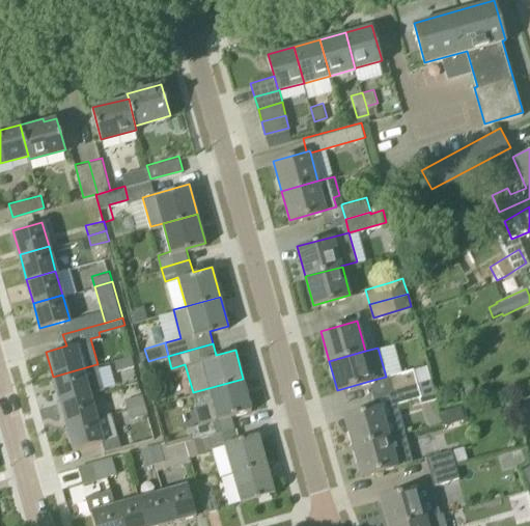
[(132,354),(114,359),(117,368),(135,363),(132,354)]
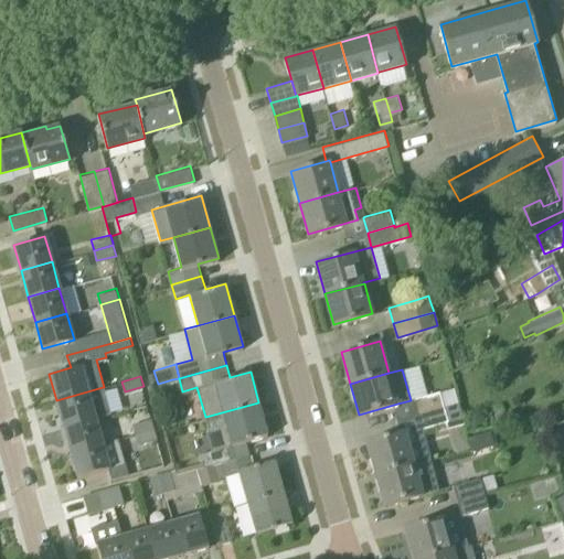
[(64,426),(95,417),(110,412),(106,397),(103,387),(56,400),(64,426)]
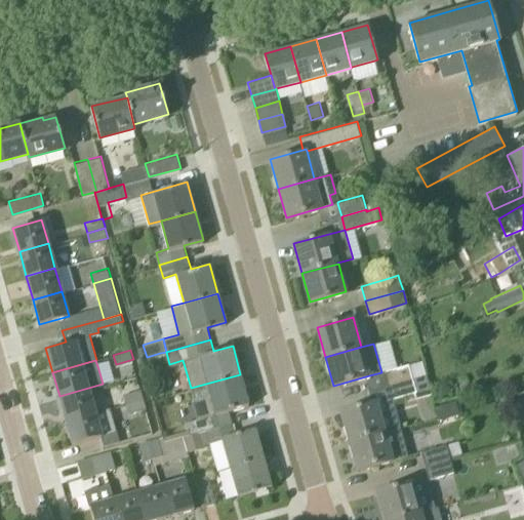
[(412,377),(412,376),(408,363),(385,370),(389,385),(412,377)]
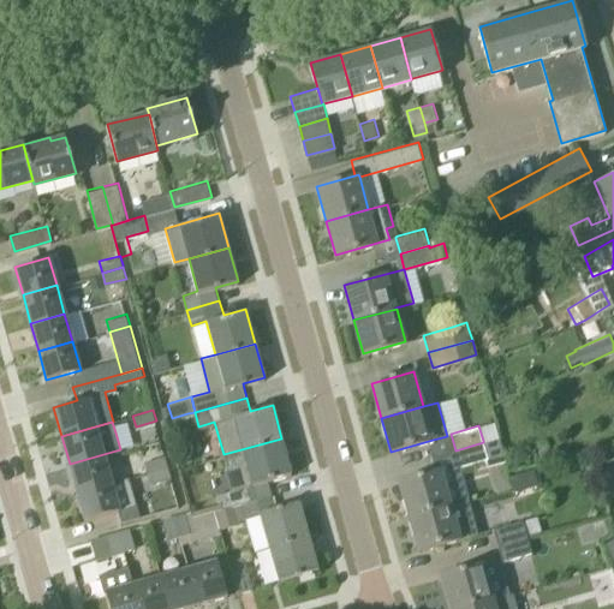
[(460,465),(484,459),(486,464),(505,459),(499,437),(483,441),(483,442),(455,451),(460,465)]
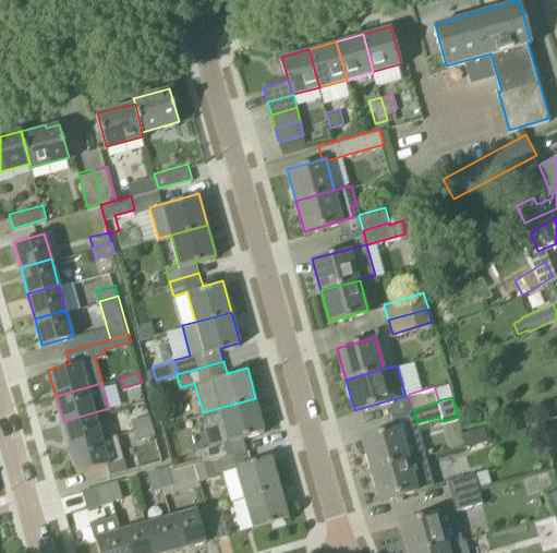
[(264,430),(255,398),(203,412),(206,425),(202,427),(207,444),(197,447),(201,460),(219,456),(247,447),(244,435),(264,430)]
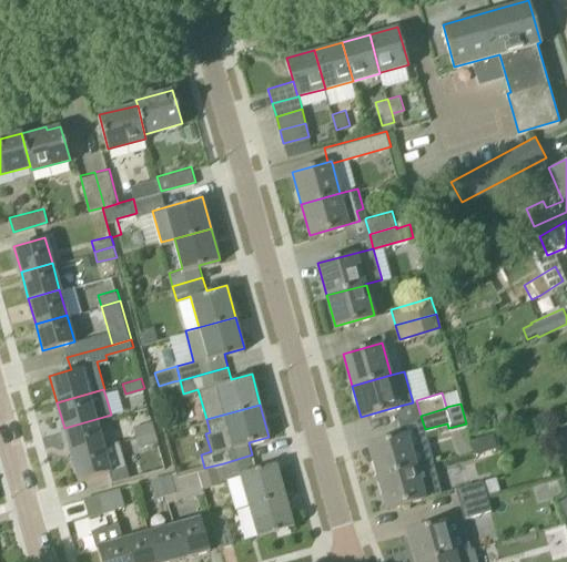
[(64,428),(71,453),(103,445),(95,419),(64,428)]
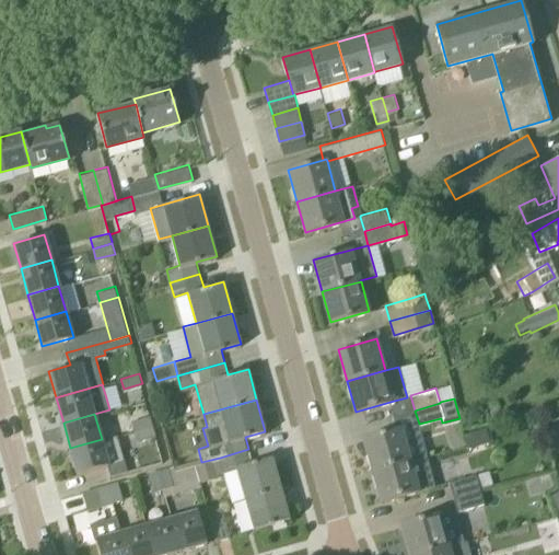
[(131,419),(135,430),(153,425),(150,414),(131,419)]
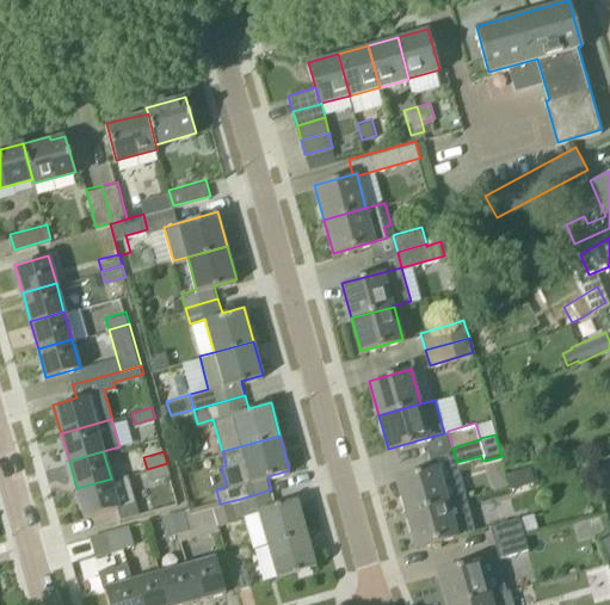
[(167,463),(147,469),(149,480),(153,479),(171,474),(167,463)]
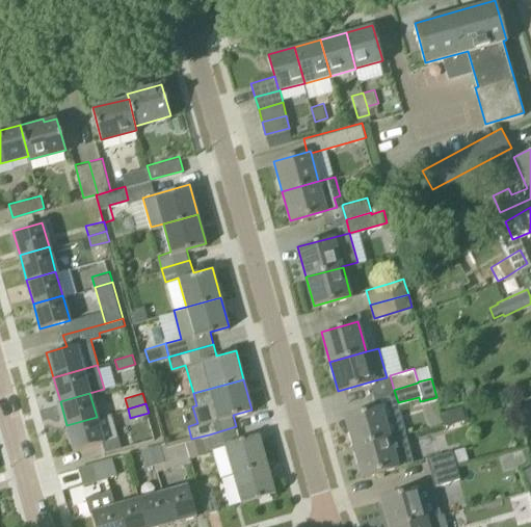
[(345,417),(353,447),(390,437),(381,406),(345,417)]
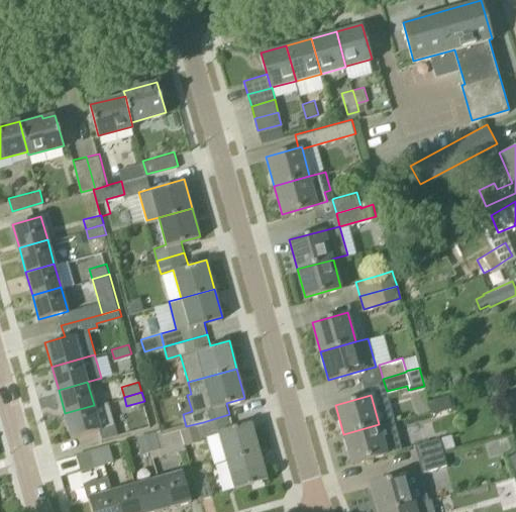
[(94,405),(65,413),(72,436),(115,424),(108,401),(94,405)]
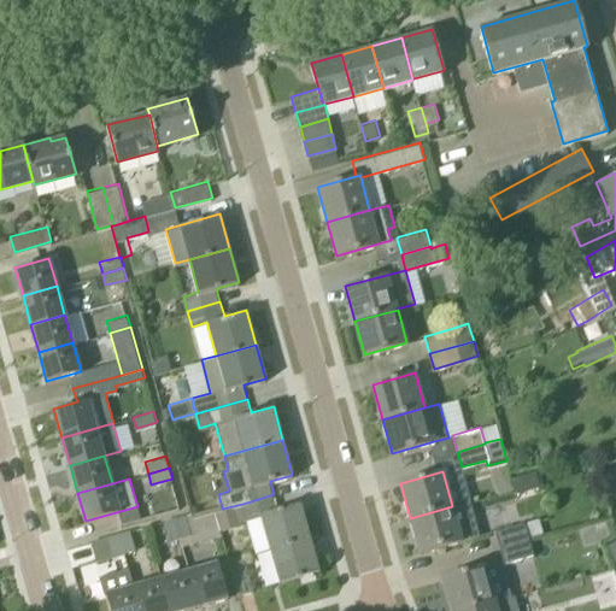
[(274,494),(242,504),(256,552),(270,548),(310,538),(300,503),(279,509),(274,494)]
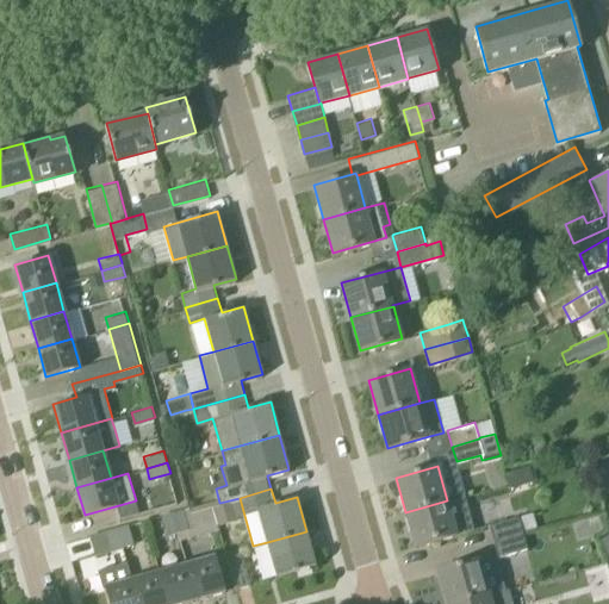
[(466,494),(447,500),(405,512),(415,545),(476,528),(466,494)]
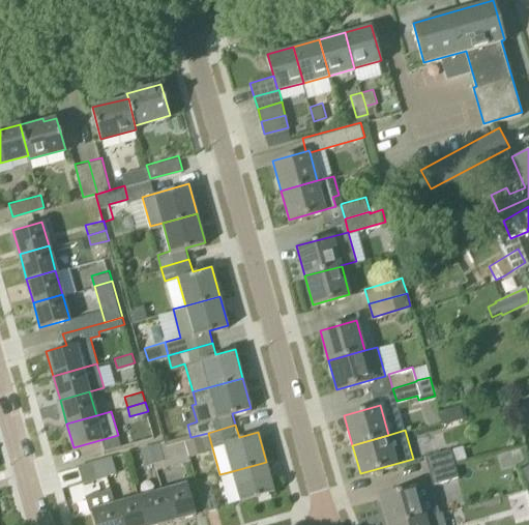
[(173,437),(150,443),(155,461),(157,467),(190,458),(189,455),(185,439),(175,442),(173,437)]
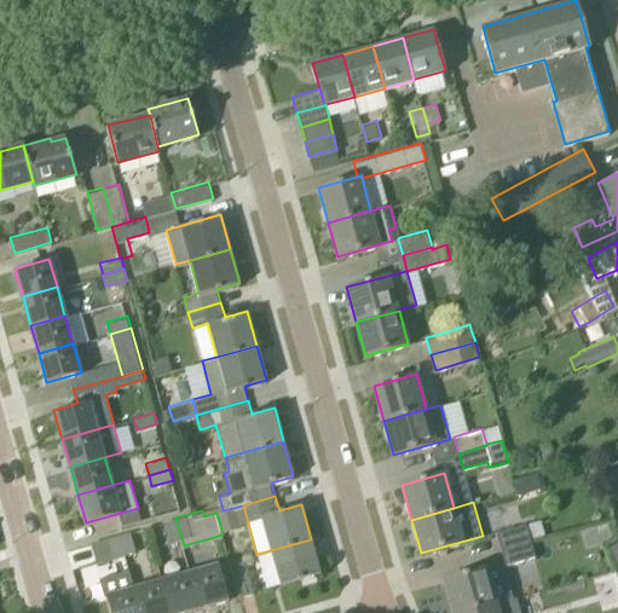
[(182,538),(175,518),(165,520),(171,541),(182,538)]
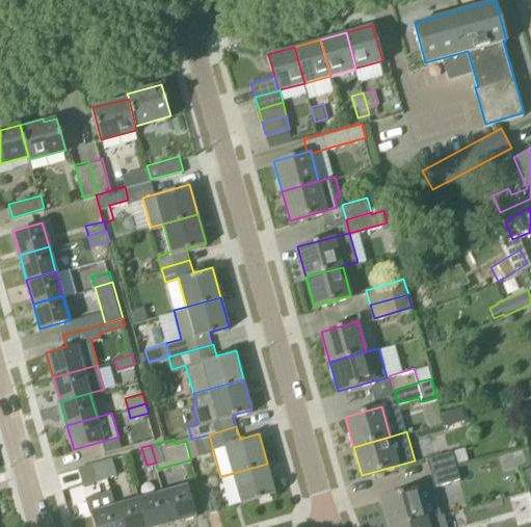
[(456,464),(451,449),(427,456),(431,471),(456,464)]
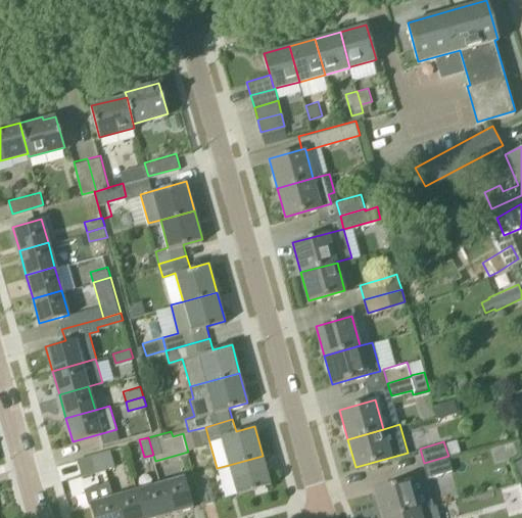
[(101,451),(105,467),(115,464),(111,448),(101,451)]
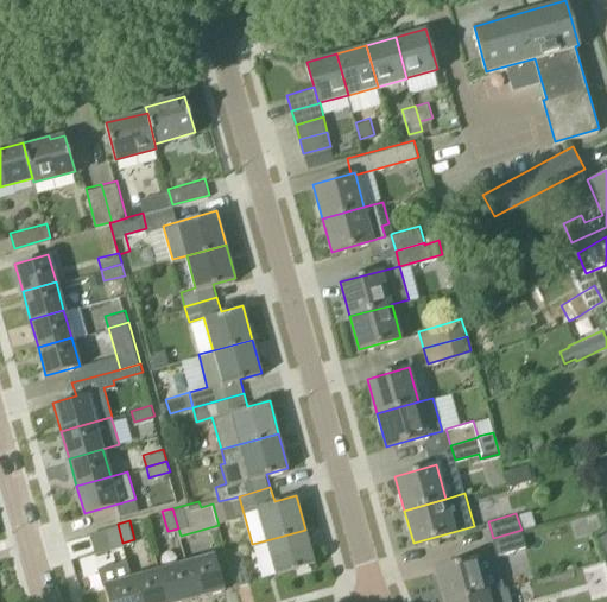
[(95,551),(113,545),(122,543),(118,524),(89,532),(95,551)]
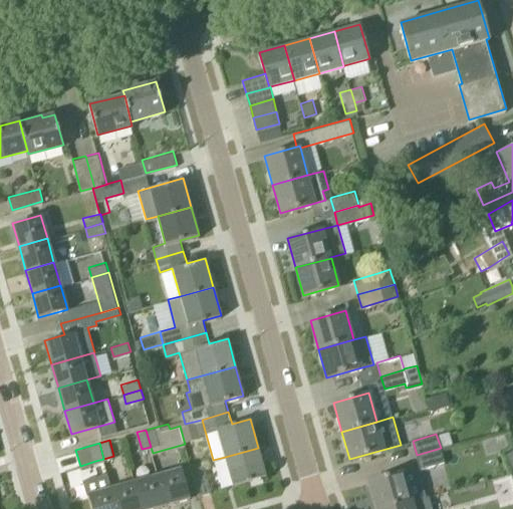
[(266,476),(258,448),(225,457),(233,485),(266,476)]
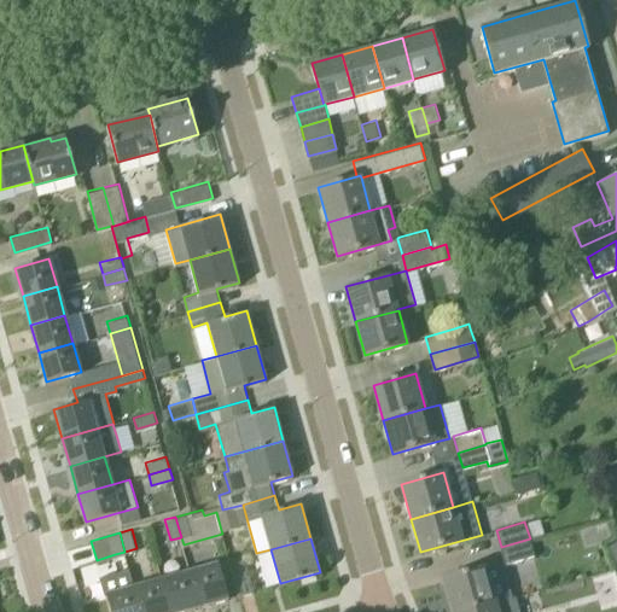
[(530,538),(501,547),(505,561),(535,553),(530,538)]
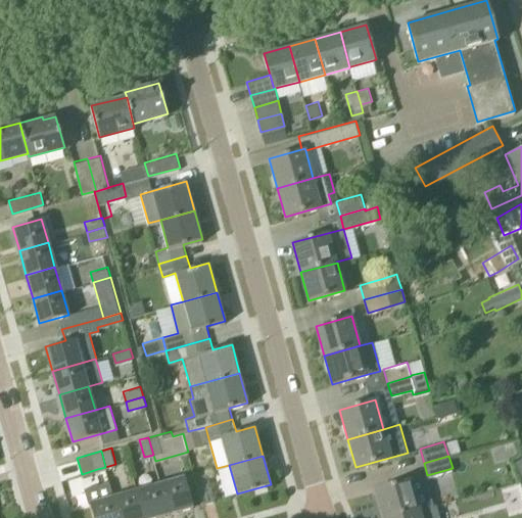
[(206,472),(194,475),(201,503),(215,500),(206,472)]
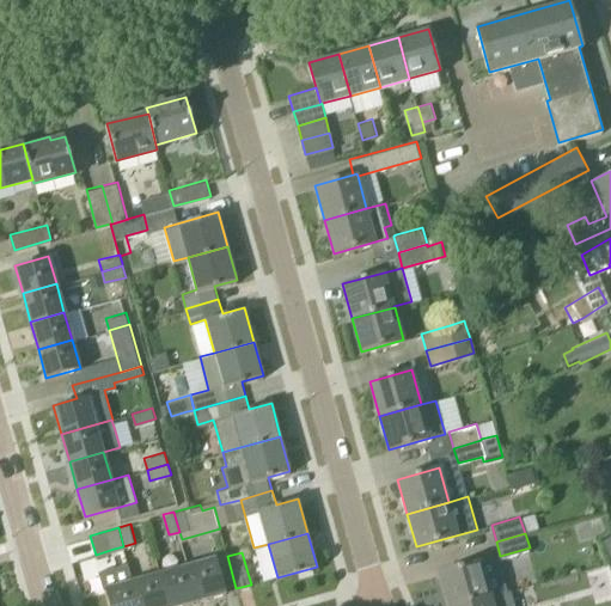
[(197,599),(226,592),(217,557),(188,565),(197,599)]
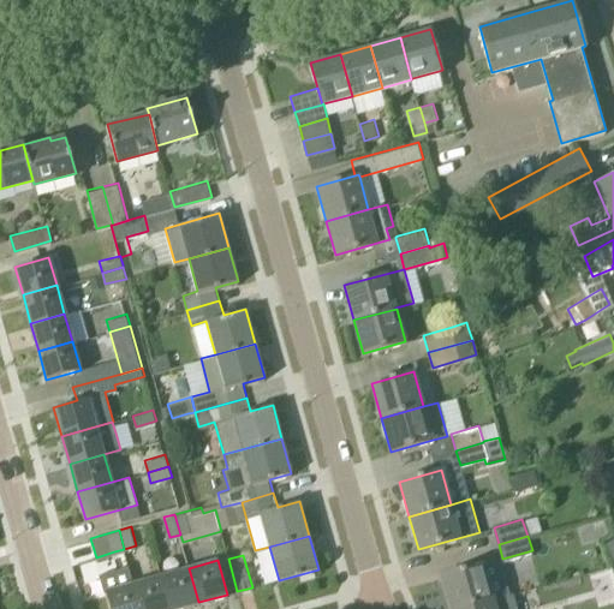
[(451,608),(494,597),(484,565),(441,575),(451,608)]
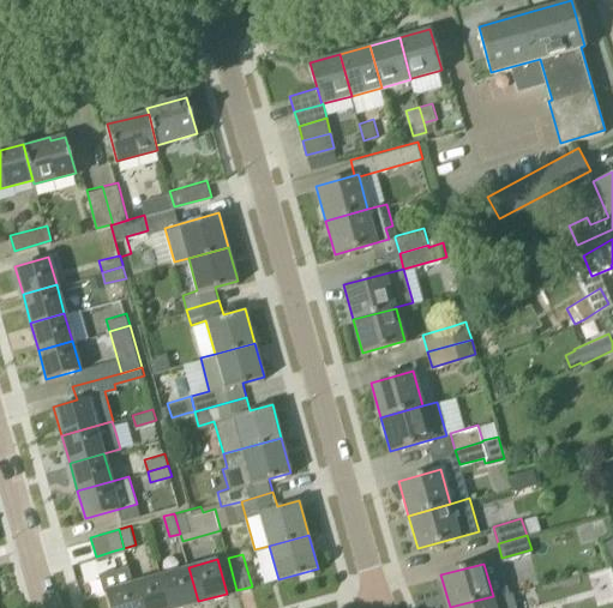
[(161,575),(169,607),(173,607),(198,601),(188,567),(161,575)]
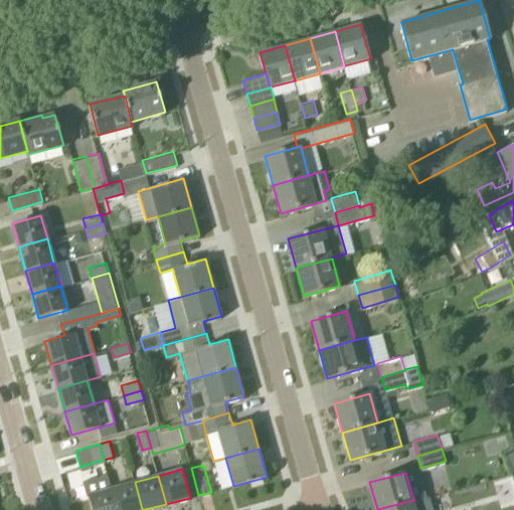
[(112,489),(117,509),(142,509),(135,482),(112,489)]
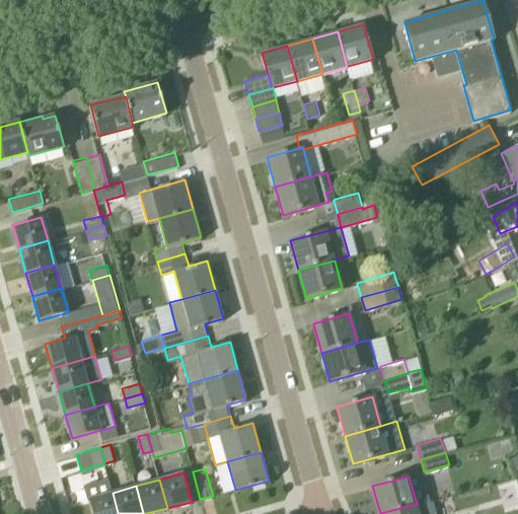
[(118,513),(113,493),(89,499),(92,513),(118,513)]
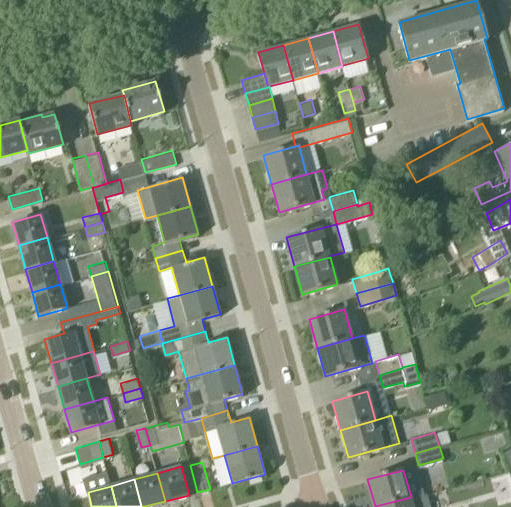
[(374,506),(413,506),(411,497),(375,506),(374,506)]
